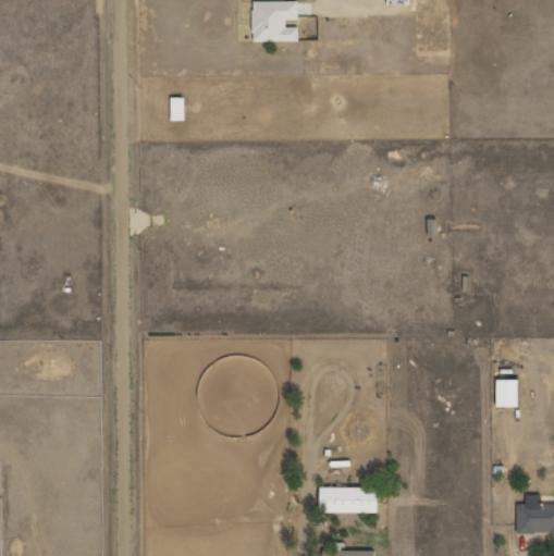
[(297,41),(297,26),(285,26),(285,20),(296,19),(296,0),(250,1),(250,41),(297,41)]
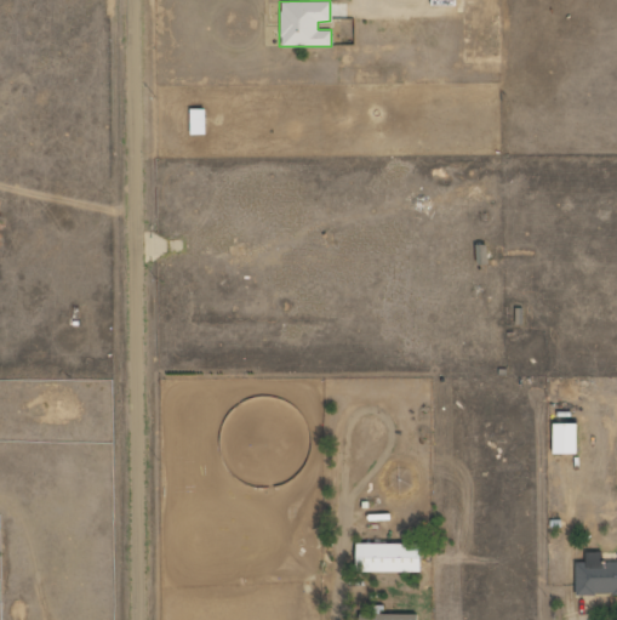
[(188,108),(189,134),(205,134),(204,107),(188,108)]
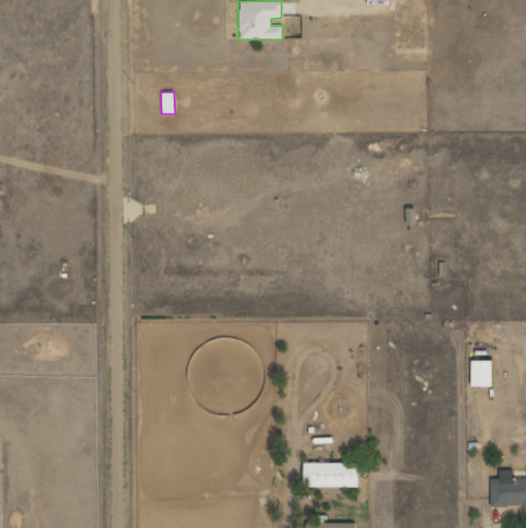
[(405,224),(413,224),(413,208),(405,208),(405,224)]
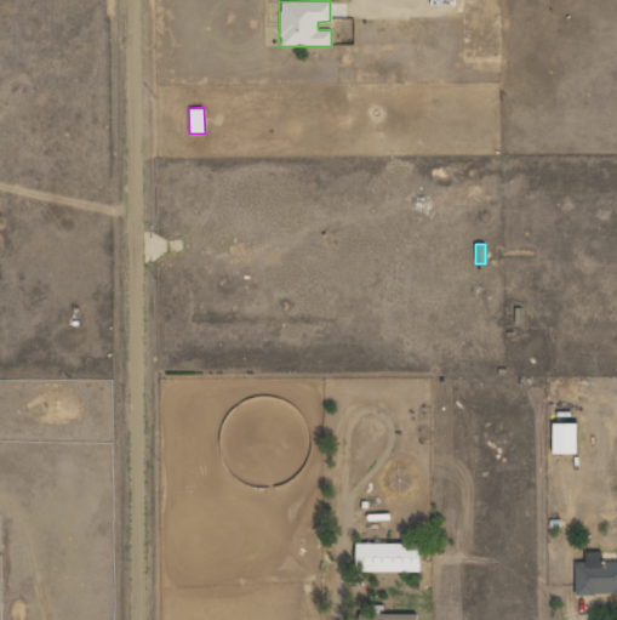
[(576,424),(552,422),(552,453),(576,454),(576,424)]
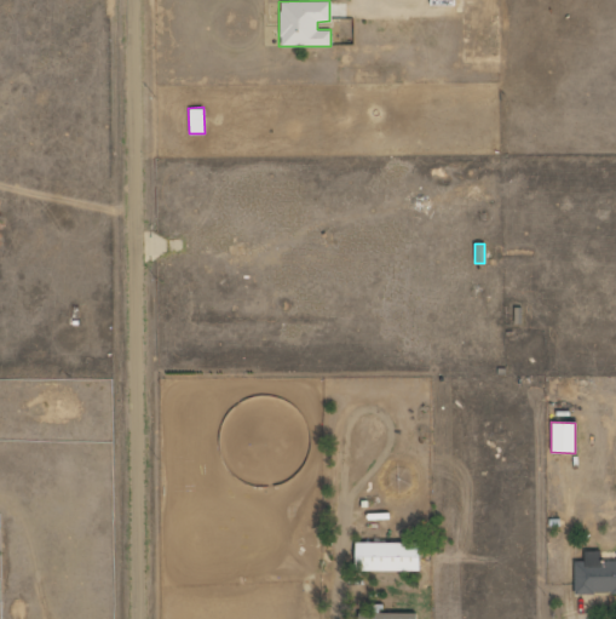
[(355,571),(420,569),(419,542),(355,543),(355,571)]
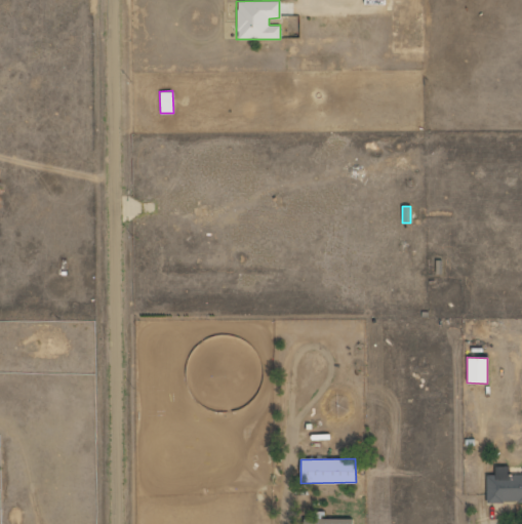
[(485,502),(521,501),(521,474),(508,475),(508,467),(492,467),(492,475),(485,475),(485,502)]
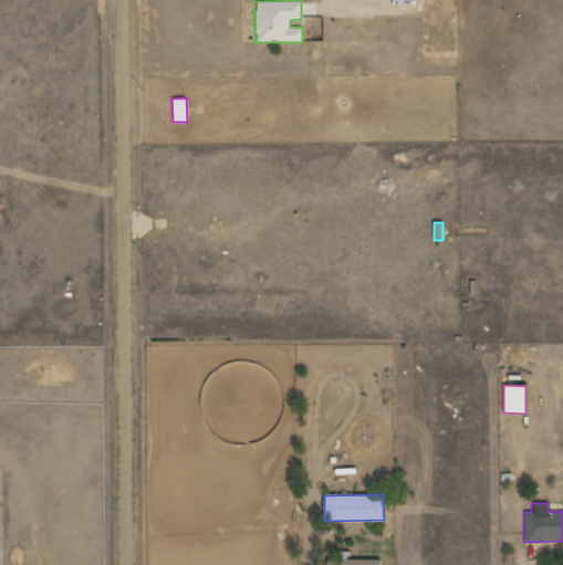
[(379,564),(381,560),(346,558),(347,551),(335,551),(334,558),(325,558),(325,564),(379,564)]
